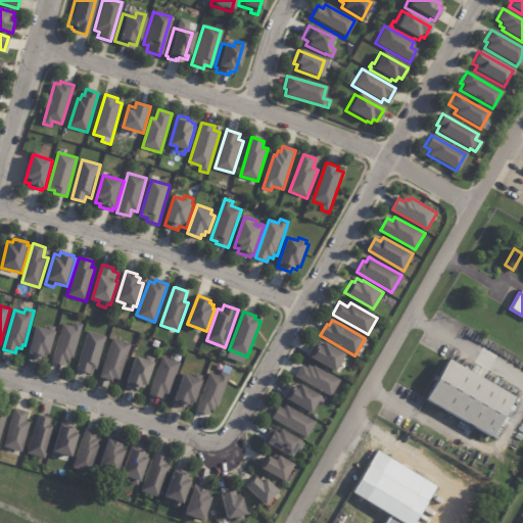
[(83,325),(74,359),(69,358),(68,363),(65,362),(64,367),(52,364),(62,324),(73,327),(74,323),(83,325)]
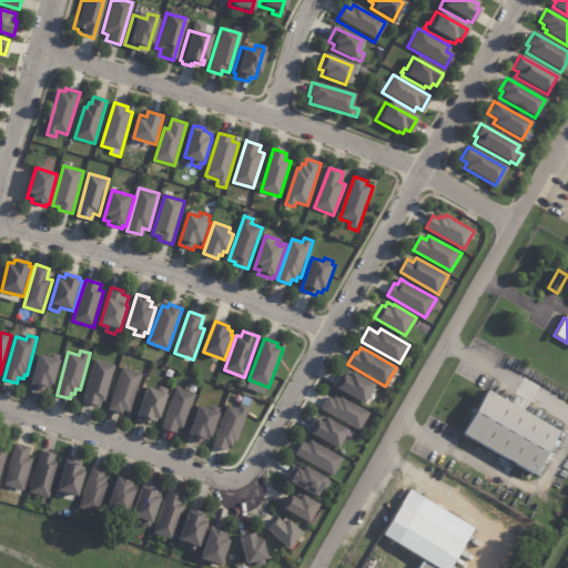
[(60,362),(52,386),(50,385),(48,391),(43,389),(42,392),(30,388),(39,355),(48,358),(49,353),(58,356),(57,361),(60,362)]
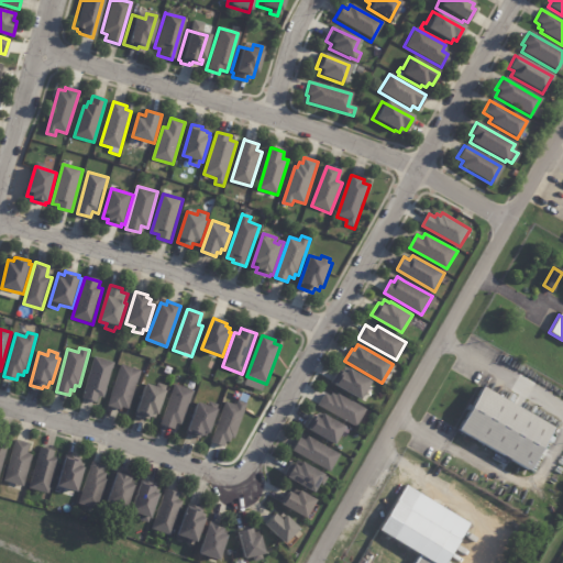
[(114,363),(105,397),(98,396),(96,403),(83,399),(95,356),(114,363)]
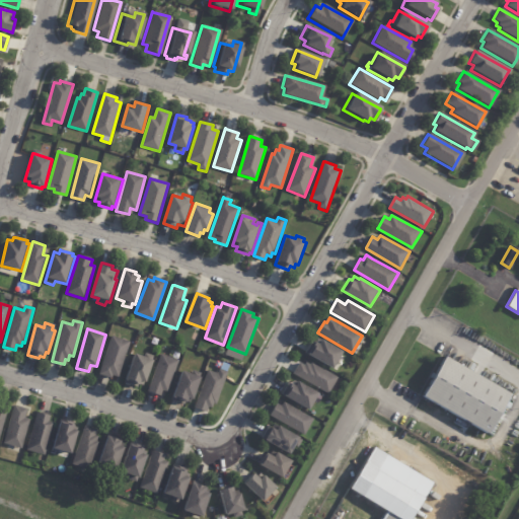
[(124,340),(130,342),(120,377),(114,375),(113,379),(99,375),(112,336),(124,340)]
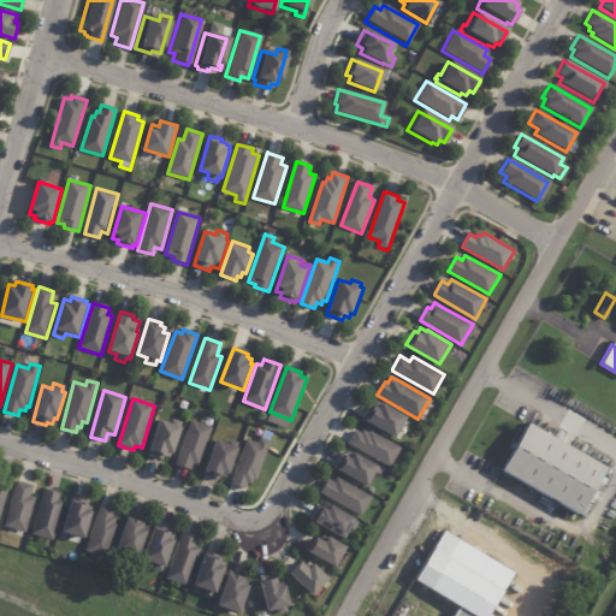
[(384,404),(408,419),(397,438),(362,419),(371,406),(374,408),(378,401),(384,404)]
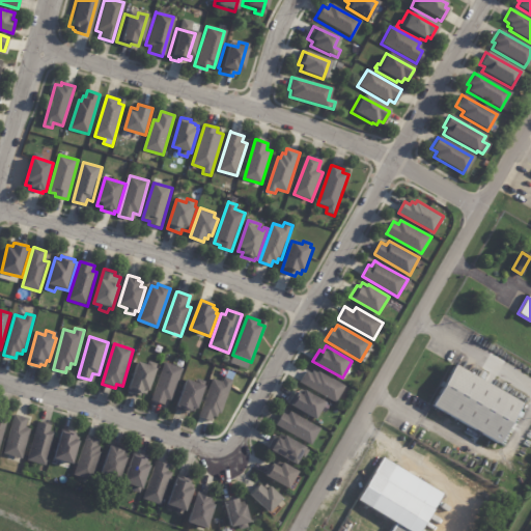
[(157,370),(148,393),(145,392),(144,395),(140,393),(138,397),(127,393),(137,363),(145,366),(146,362),(155,365),(154,369),(157,370)]
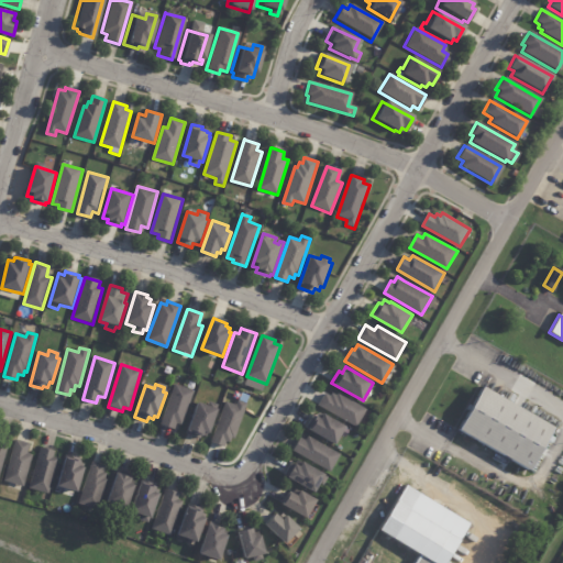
[(186,387),(195,390),(183,427),(177,424),(175,430),(161,424),(175,384),(186,387)]
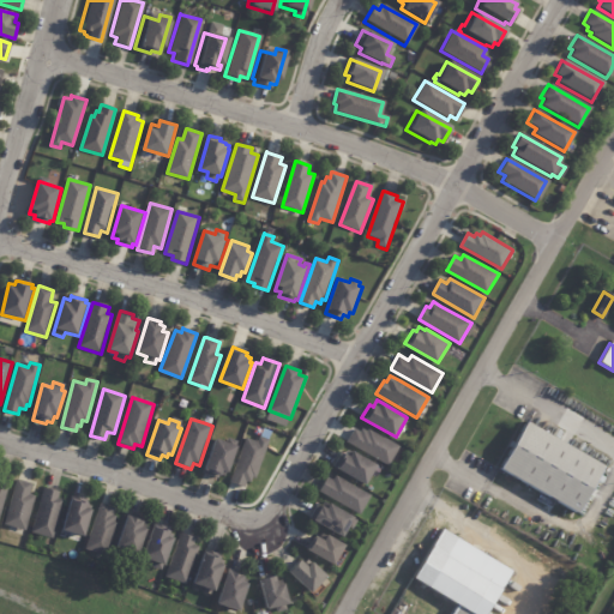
[(547,434),(602,467),(575,513),(498,469),(525,422),(547,434)]
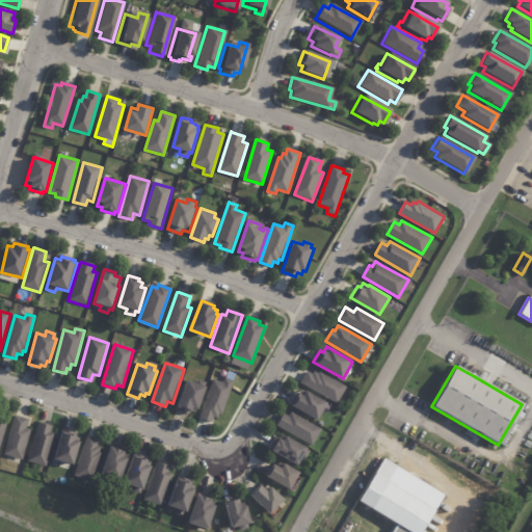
[(320,372),(347,388),(338,404),(301,383),(308,372),(313,375),(315,372),(319,374),(320,372)]
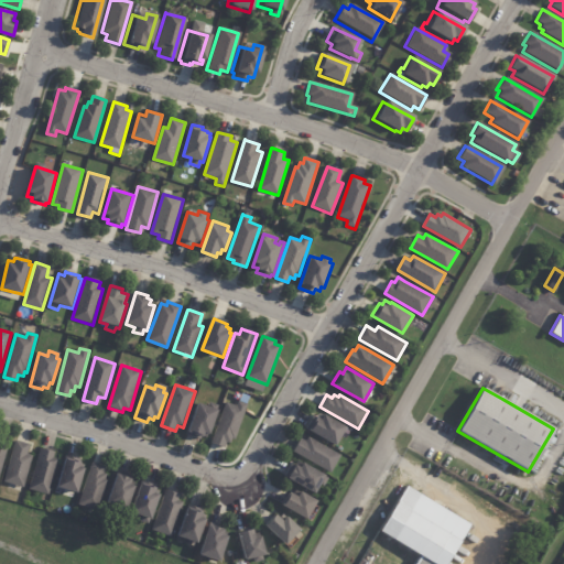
[(248,404),(236,441),(232,440),(230,444),(226,443),(225,448),(212,444),(226,403),(237,407),(238,402),(248,404)]
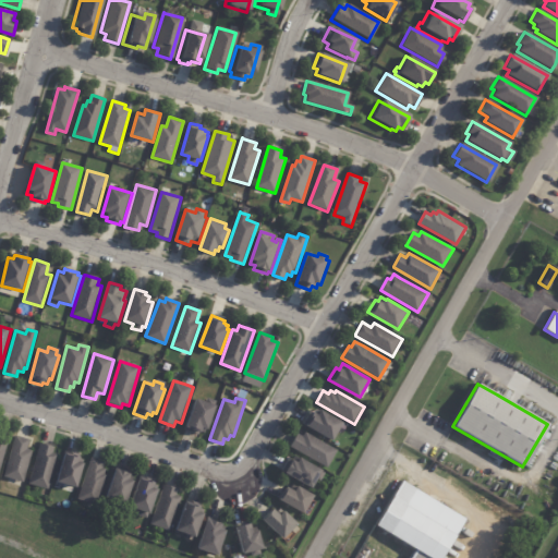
[(199,434),(185,428),(196,400),(204,402),(206,399),(214,401),(211,405),(215,407),(206,431),(204,431),(203,434),(201,433),(199,434)]
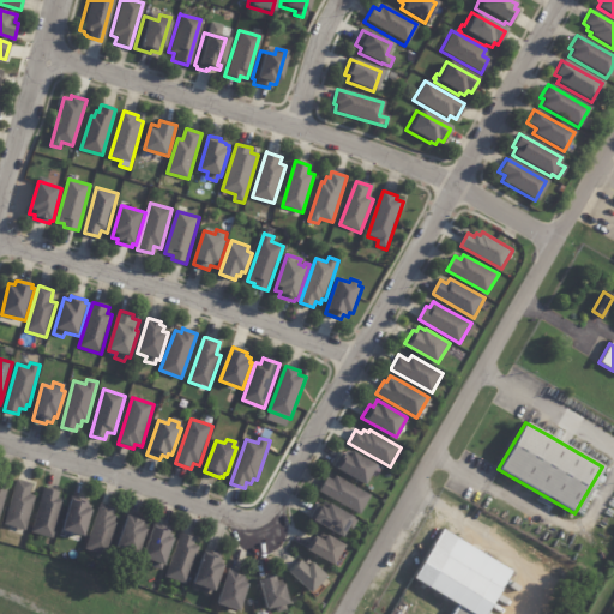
[(355,452),(379,467),(368,486),(333,467),(341,453),(345,456),(348,451),(354,453),(355,452)]
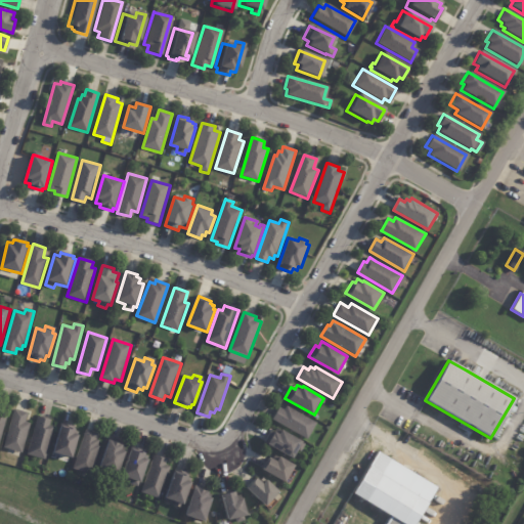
[(273,419),(280,407),(285,409),(287,406),(317,423),(308,440),(299,435),(300,434),(278,422),(278,423),(273,420),(273,419)]
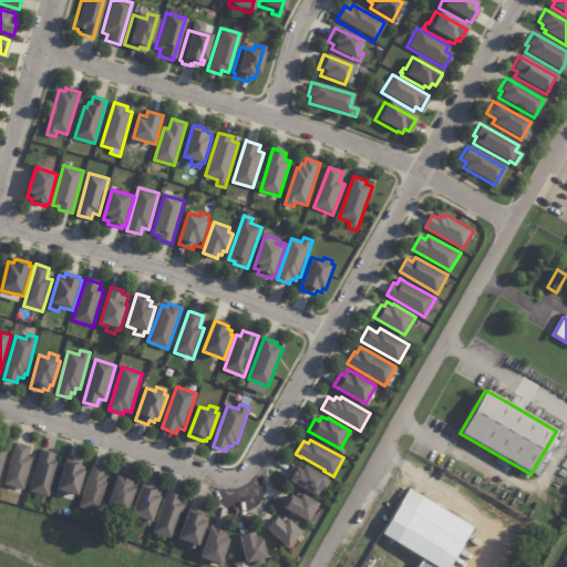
[(18,443),(30,447),(28,457),(33,460),(24,492),(4,486),(17,443),(18,443)]
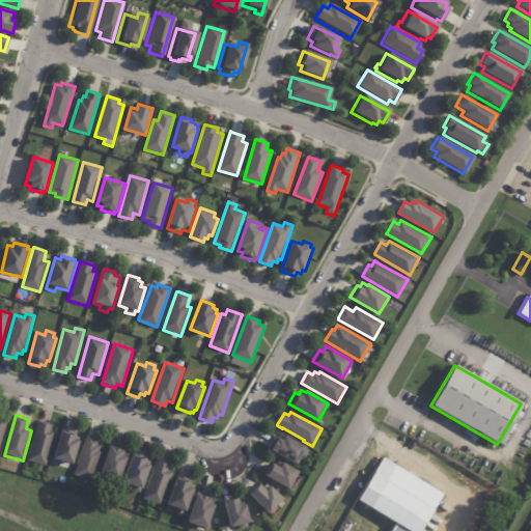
[(0,416),(9,419),(0,451),(0,416)]
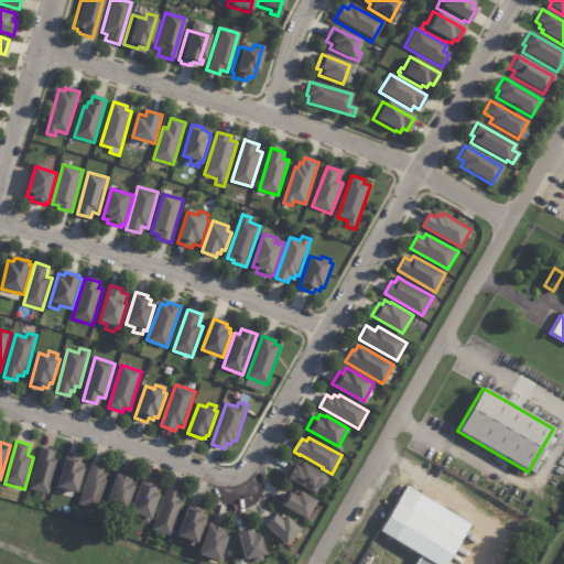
[(42,448),(54,453),(53,459),(60,461),(49,496),(29,490),(41,448),(42,448)]
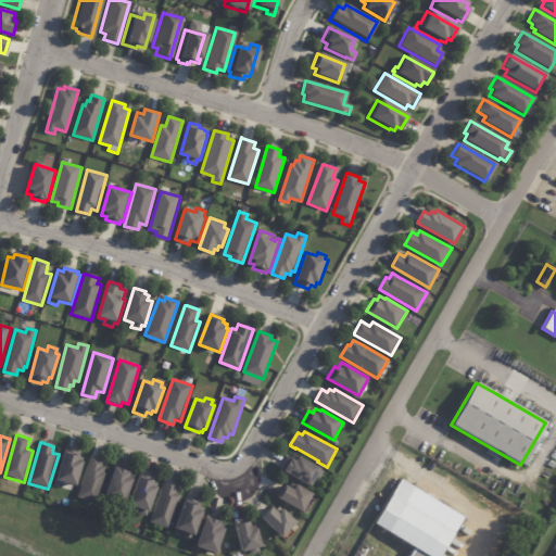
[(67,450),(78,453),(77,456),(79,456),(79,458),(81,458),(80,462),(84,463),(76,488),(57,482),(65,450),(67,450)]
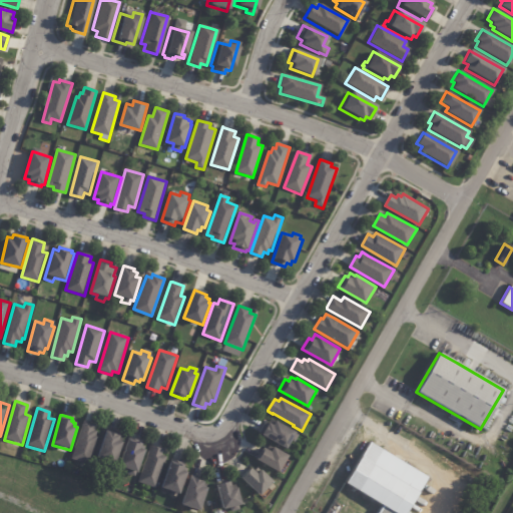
[(85,422),(95,426),(94,431),(97,432),(95,437),(98,437),(88,466),(71,460),(84,422),(85,422)]
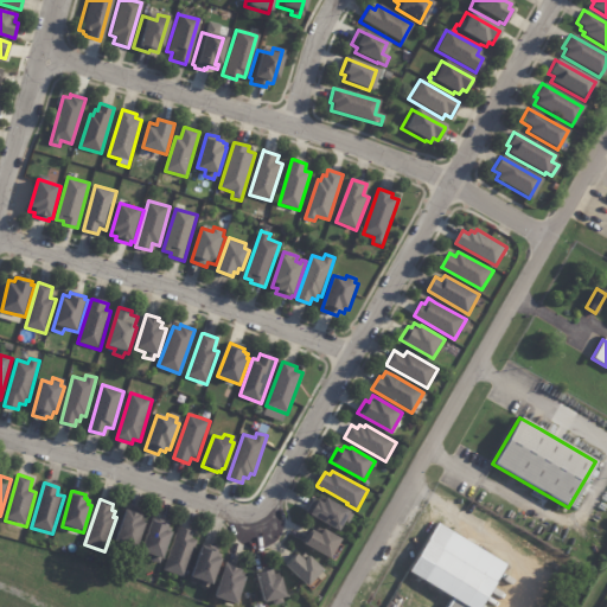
[(340,535),(312,518),(320,503),(324,505),(327,500),(352,515),(352,516),(353,516),(349,524),(346,524),(340,535)]
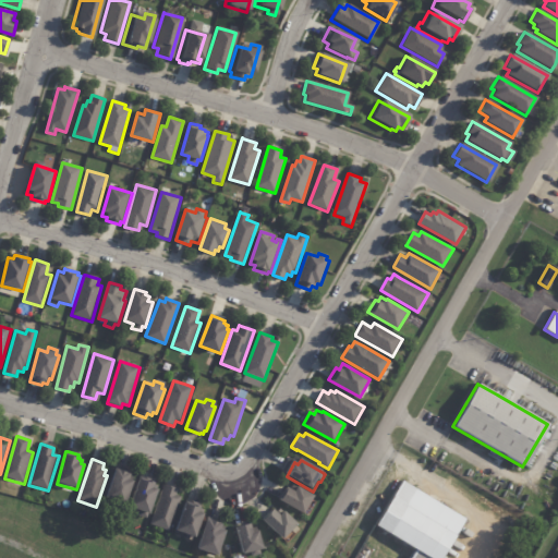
[(117,470),(131,474),(130,480),(134,482),(126,505),(107,498),(117,470)]
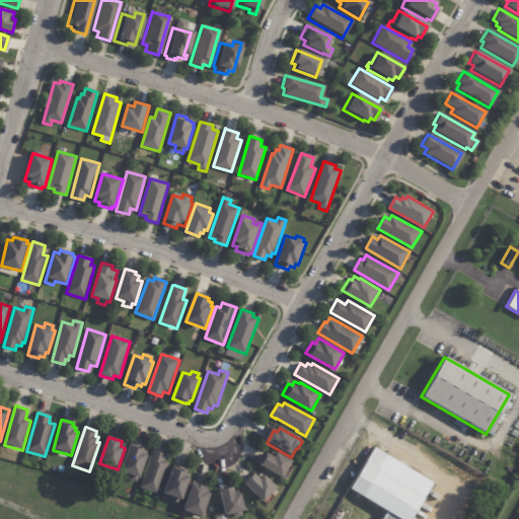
[(131,445),(141,449),(141,447),(144,448),(143,449),(146,450),(145,453),(148,454),(139,477),(137,476),(135,480),(127,477),(128,473),(121,470),(130,445),(131,445)]
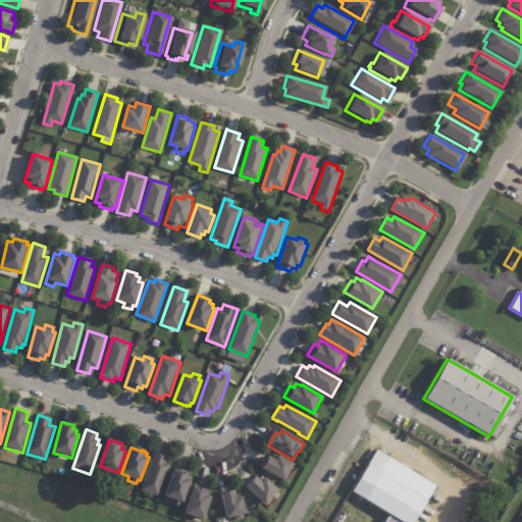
[(156,452),(168,456),(166,462),(170,464),(158,496),(141,489),(155,452),(156,452)]
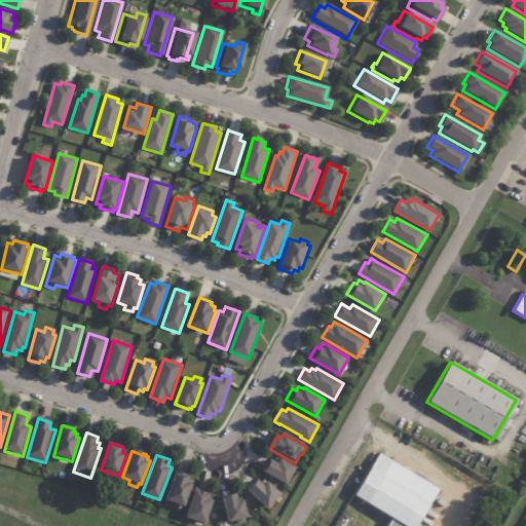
[(297,468),(287,486),(263,473),(271,459),(278,463),(280,459),(297,468)]
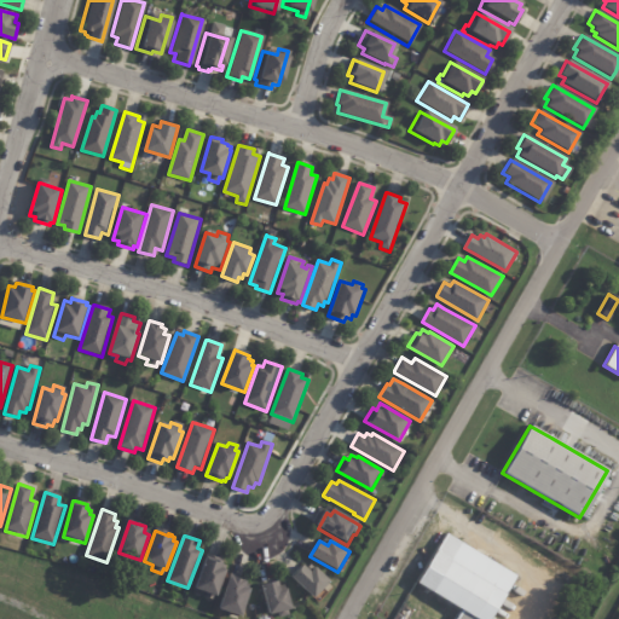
[(207,559),(219,563),(220,561),(223,562),(223,563),(225,565),(224,568),(227,570),(218,596),(214,595),(212,599),(204,596),(206,591),(196,588),(207,559)]
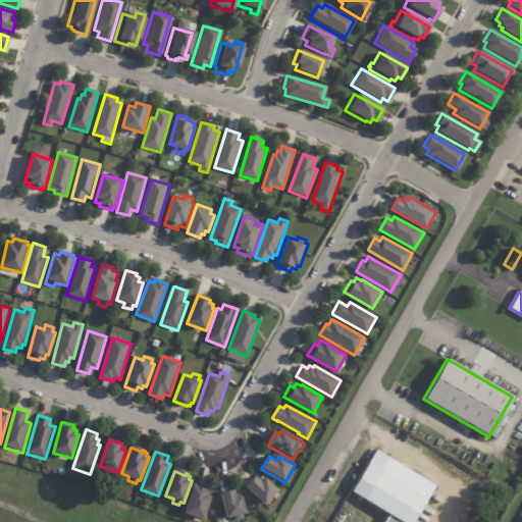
[(385,482),(409,498),(393,521),(390,521),(358,501),(374,475),(385,482)]
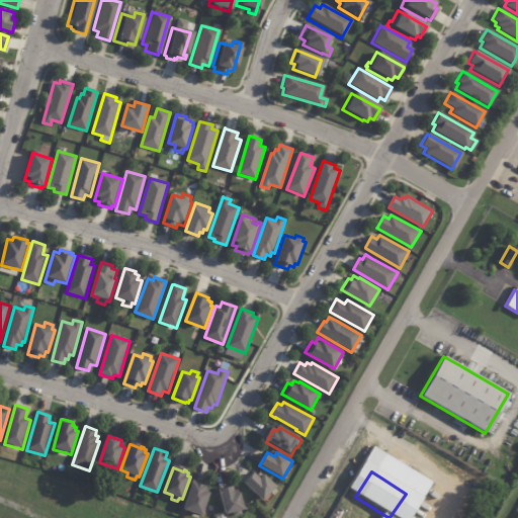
[(259,478),(262,475),(276,487),(263,502),(243,484),(253,472),(259,479),(259,478)]
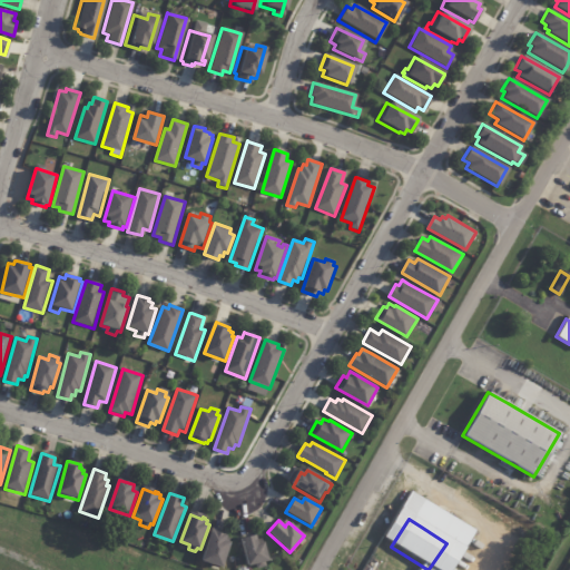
[(213,531),(227,536),(226,540),(231,542),(223,567),(203,560),(212,530),(213,531)]
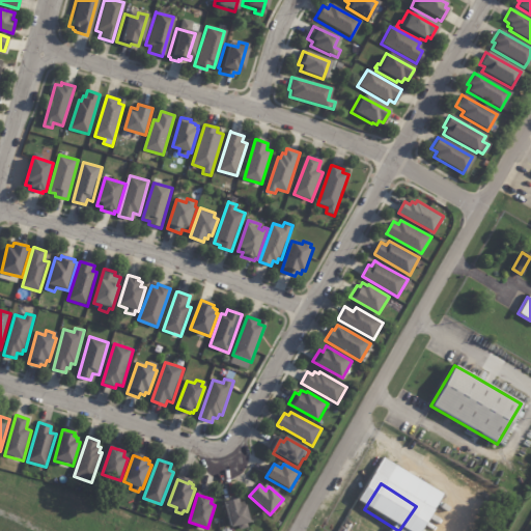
[(243,509),(247,508),(251,524),(231,530),(224,505),(240,500),(242,509),(243,509)]
